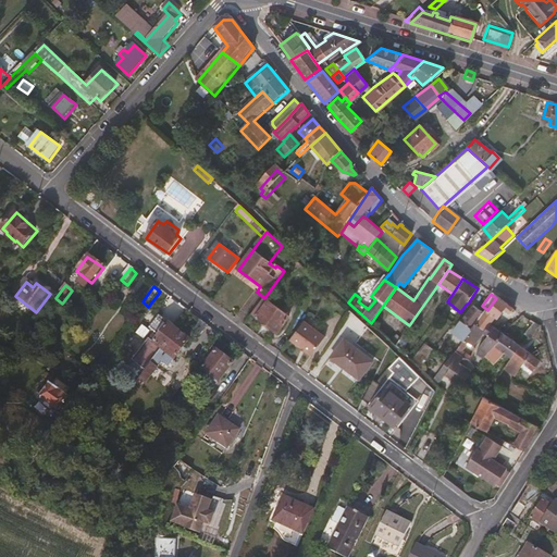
[(277,334),(291,317),(264,298),(252,314),(277,334)]
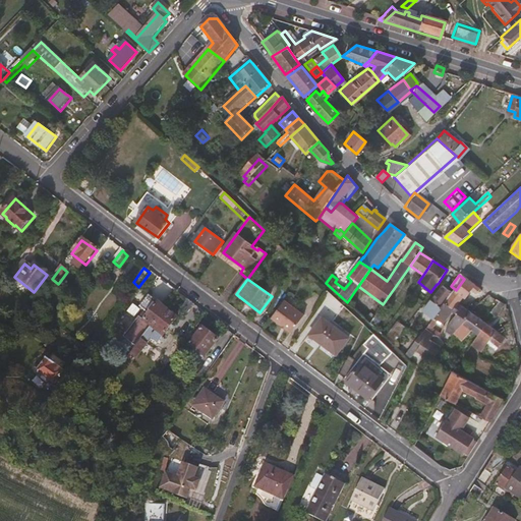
[(464,300),(471,291),(476,294),(479,290),(464,279),(456,290),(455,292),(453,291),(451,293),(444,304),(453,310),(462,298),(464,300)]
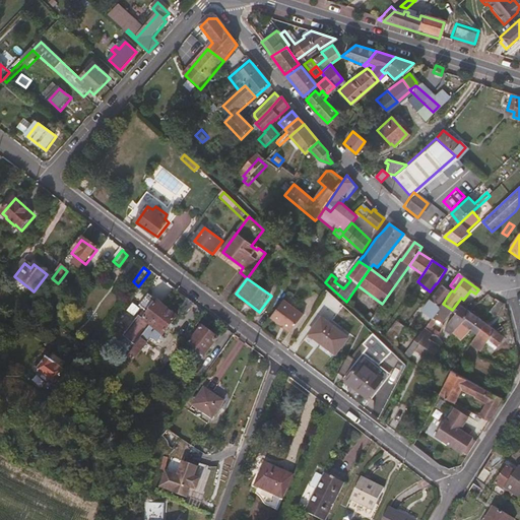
[(443,304),(450,293),(441,286),(421,312),(432,320),(433,319),(443,304)]
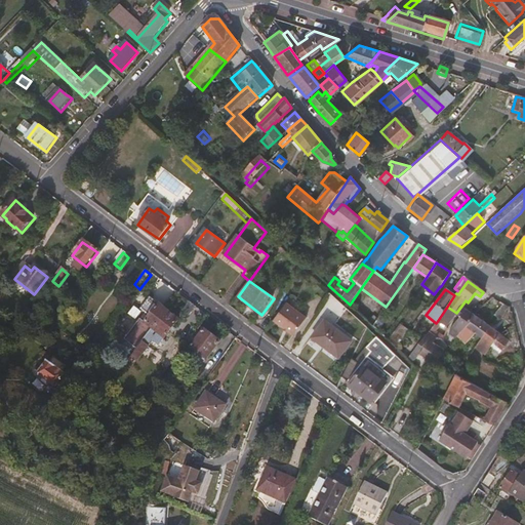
[(152,331),(166,313),(150,300),(140,312),(146,316),(140,322),(146,326),(129,347),(130,349),(127,353),(132,357),(143,344),(149,335),(152,331)]
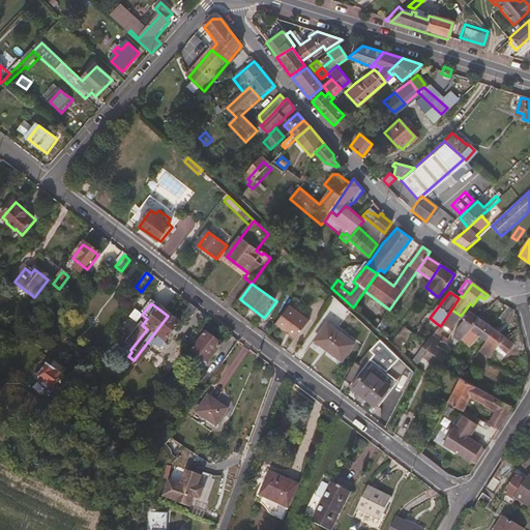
[(187,323),(197,312),(192,306),(181,319),(187,323)]
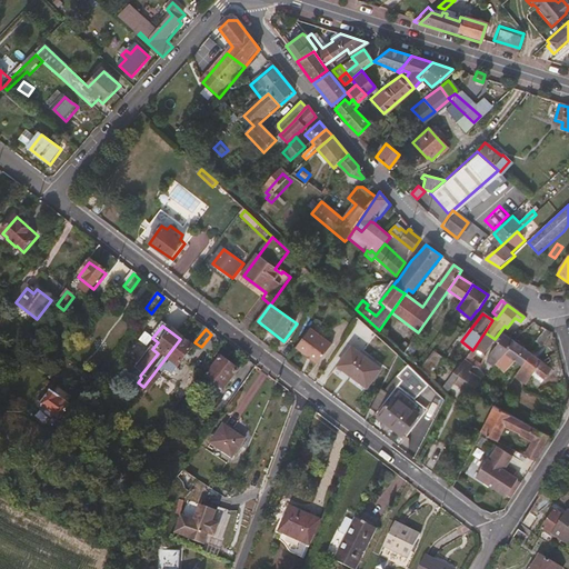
[(316,363),(329,345),(308,329),(293,348),(316,363)]
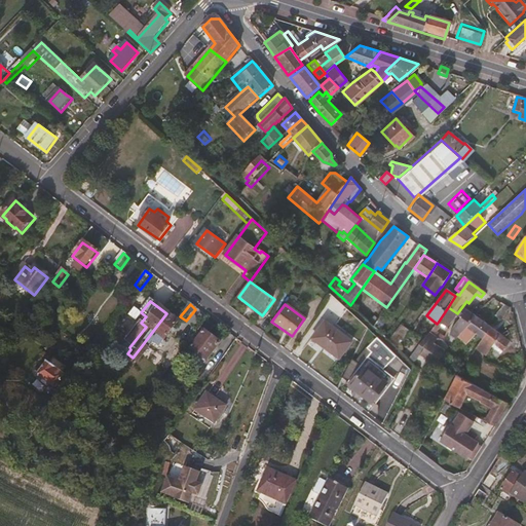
[(502,317),(508,310),(502,306),(494,317),(498,321),(502,317)]
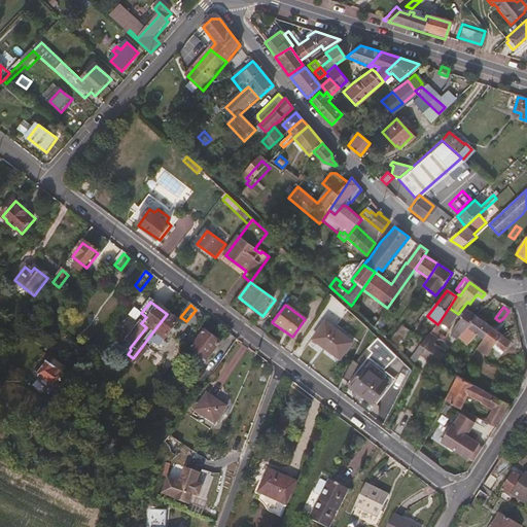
[(448,328),(458,314),(449,308),(438,323),(448,328)]
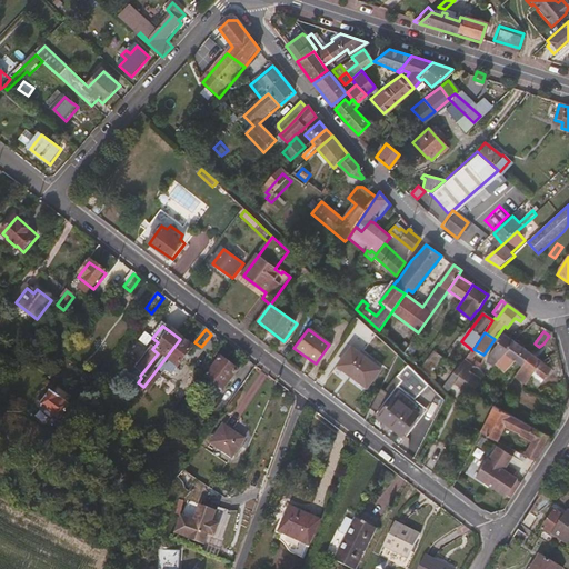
[(495,365),(512,342),(502,336),(489,353),(486,363),(492,367),(495,365)]
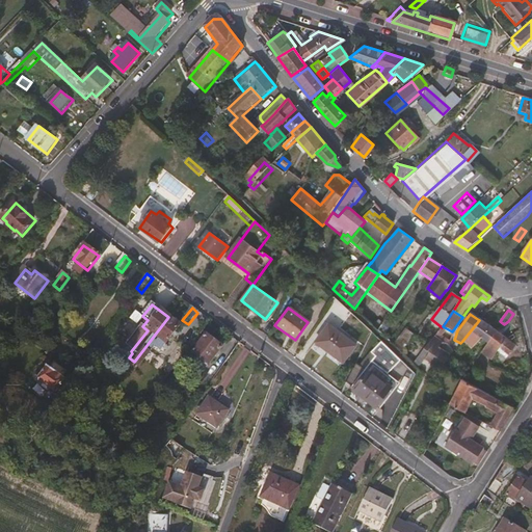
[(168,317),(154,336),(151,340),(157,345),(155,347),(161,352),(181,327),(168,317)]
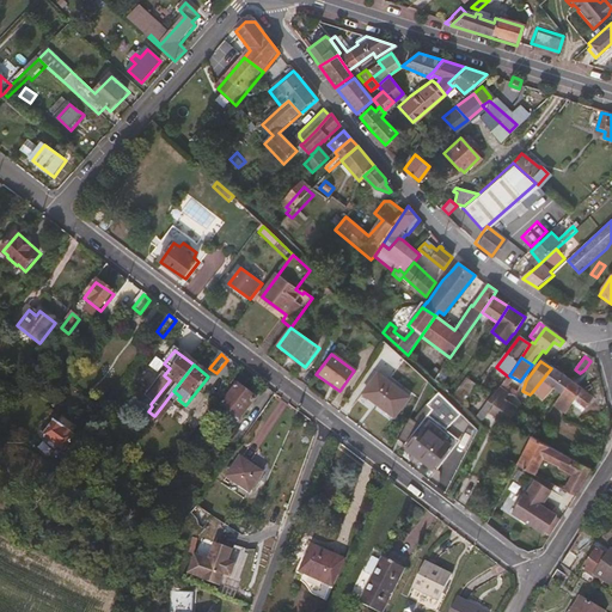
[(571,383),(551,368),(532,392),(542,402),(552,390),(560,396),(562,393),(571,383)]
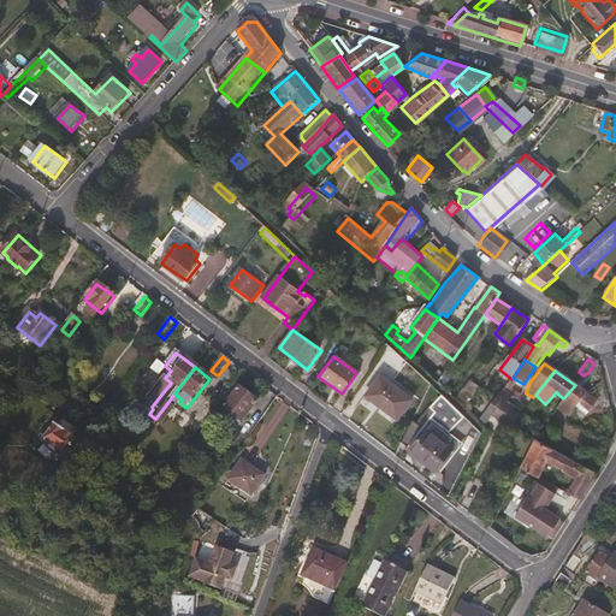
[(396,422),(412,402),(379,378),(366,397),(380,408),(379,410),(396,422)]
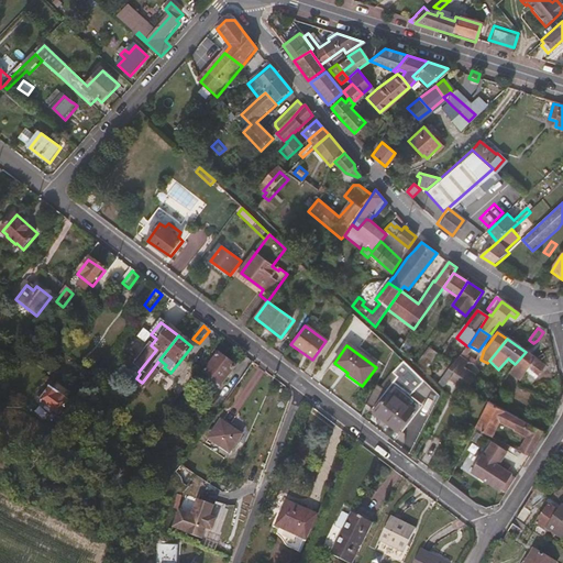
[(415,357),(403,345),(398,351),(411,363),(415,357)]
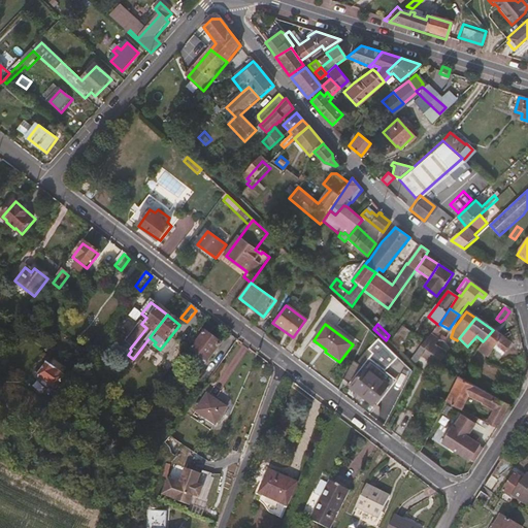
[(221,345),(200,330),(178,359),(185,364),(193,353),(207,364),(221,345)]
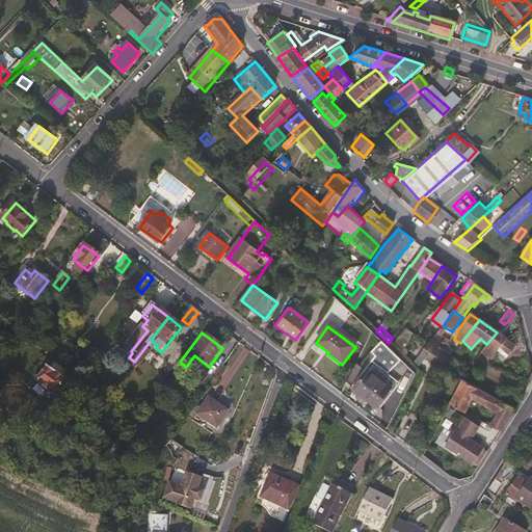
[(498,350),(505,340),(497,333),(488,342),(498,350)]
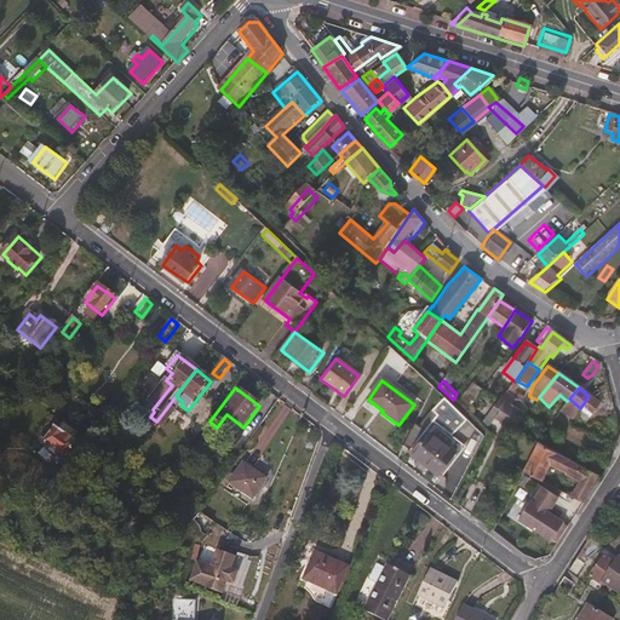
[(585,423),(600,403),(593,397),(598,394),(597,391),(589,396),(580,408),(574,415),(585,423)]
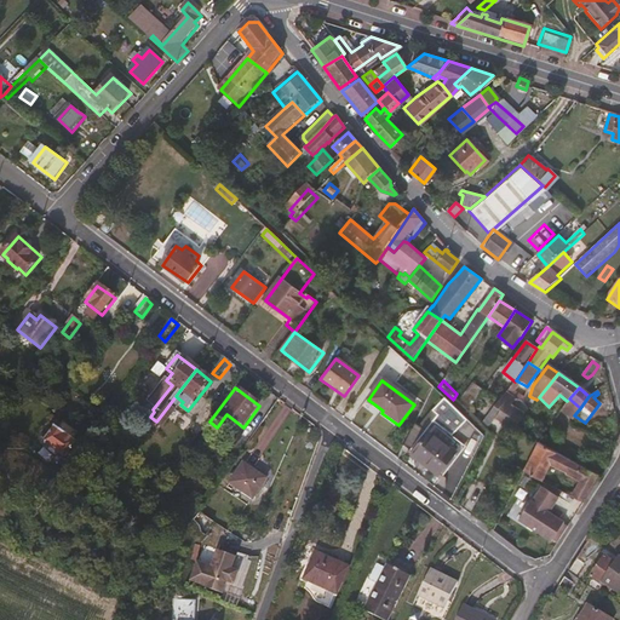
[(523,415),(512,408),(517,401),(506,392),(494,407),(500,411),(494,419),(514,431),(523,415)]
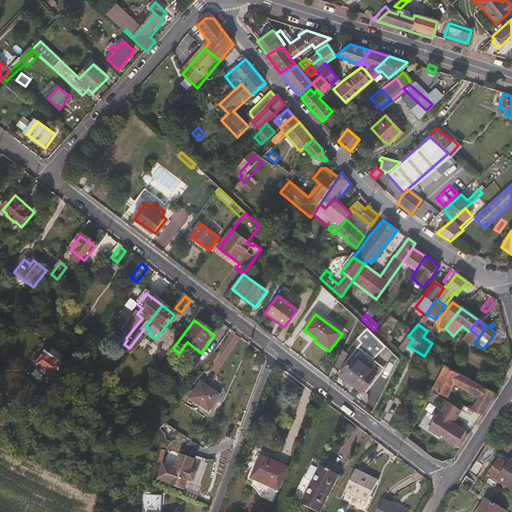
[(159,339),(169,347),(178,336),(168,327),(159,339)]
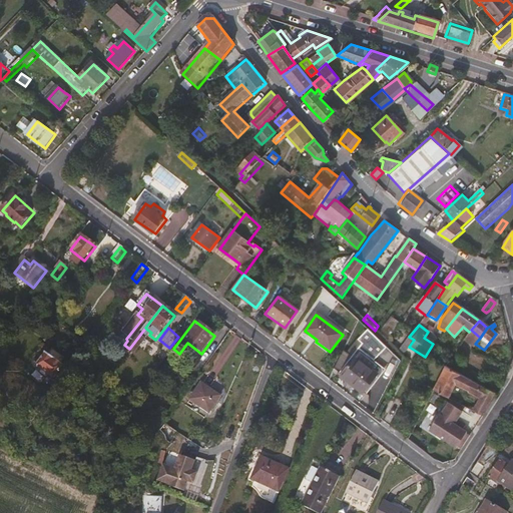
[(386,348),(367,330),(358,340),(377,358),(386,348)]
